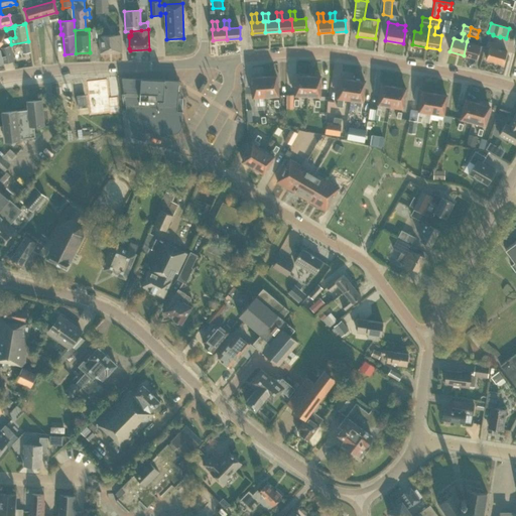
[(0,46),(10,44),(8,37),(6,37),(6,35),(4,35),(4,34),(0,34),(0,46)]
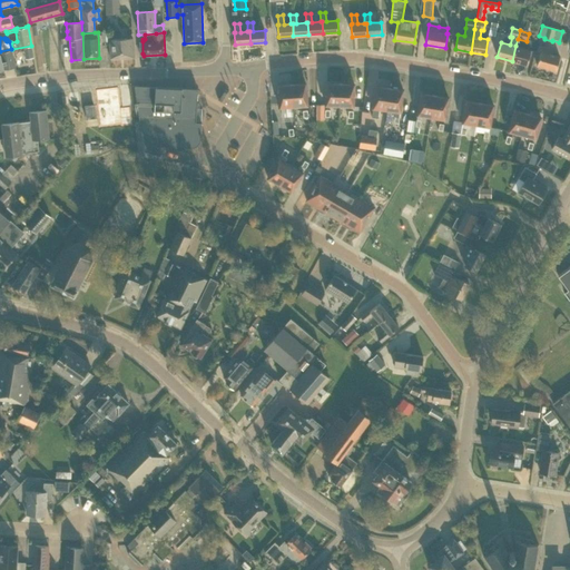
[(109,39),(110,59),(134,58),(133,38),(109,39)]
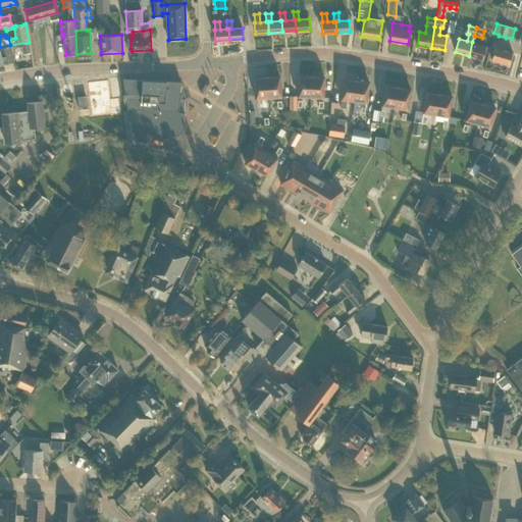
[(472,42),(469,56),(482,59),(486,46),(472,42)]
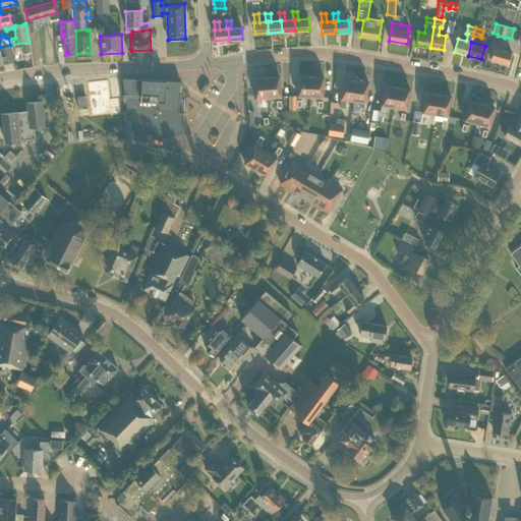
[(490,60),(508,64),(511,52),(503,50),(504,44),(496,42),(490,60)]
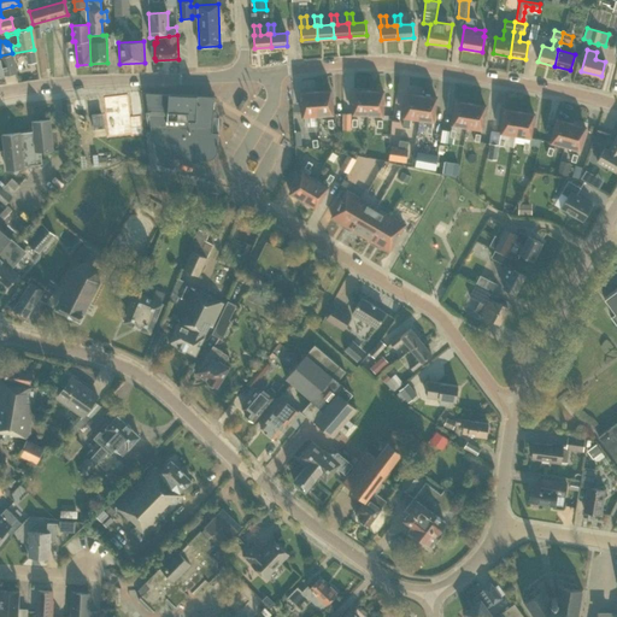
[(4,75),(16,72),(12,54),(0,56),(0,77),(5,77),(4,75)]
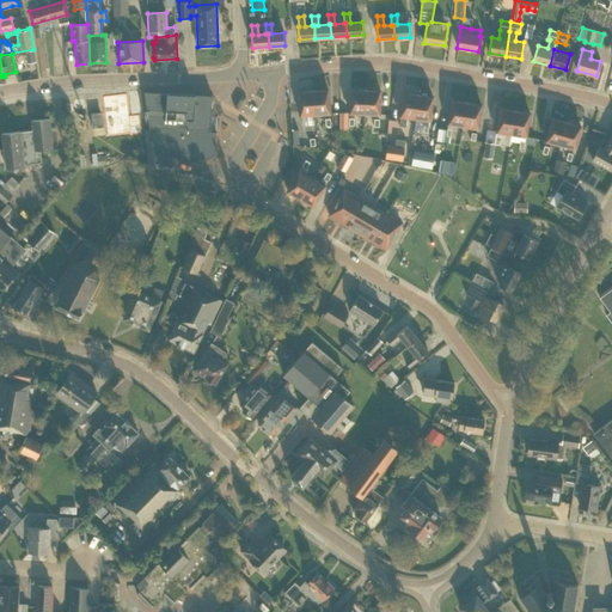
[(350,114),(365,114),(366,90),(350,89),(350,114)]
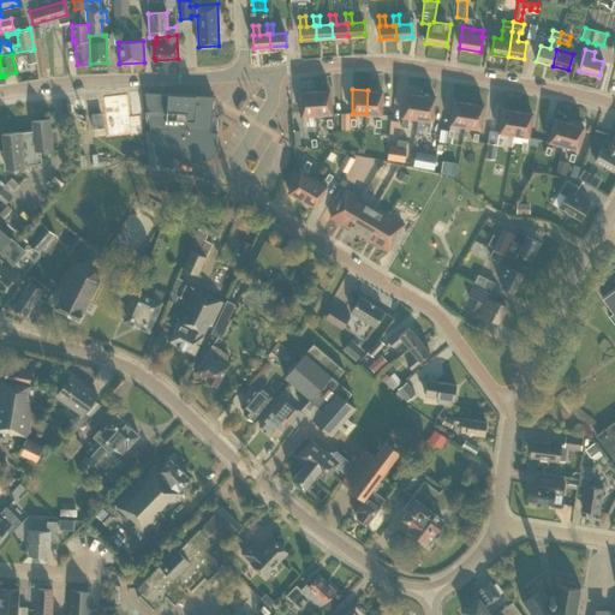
[(329,90),(315,91),(316,115),(332,114),(329,90)]
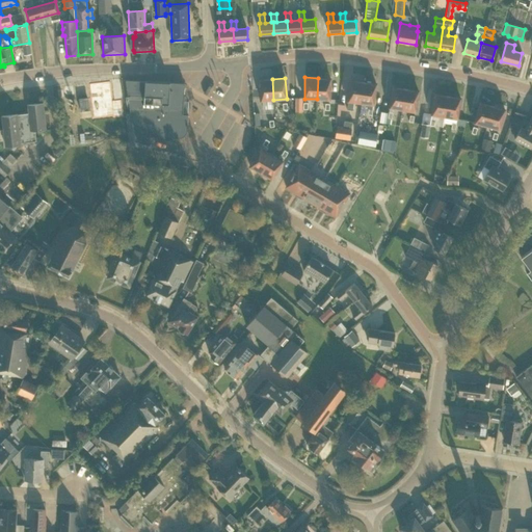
[(330,79),(318,78),(317,99),(329,100),(330,79)]
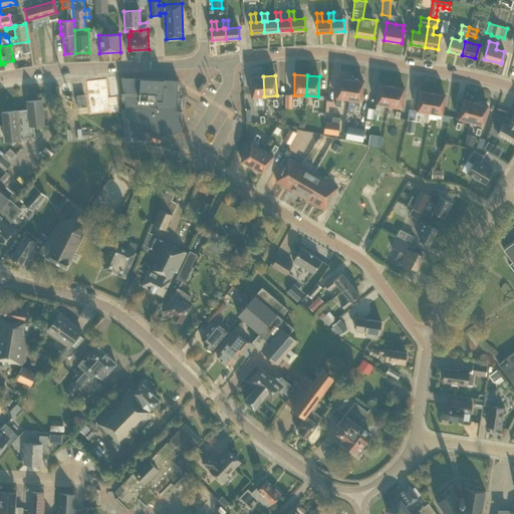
[(89,106),(90,113),(110,111),(105,76),(85,78),(87,93),(76,95),(77,107),(89,106)]
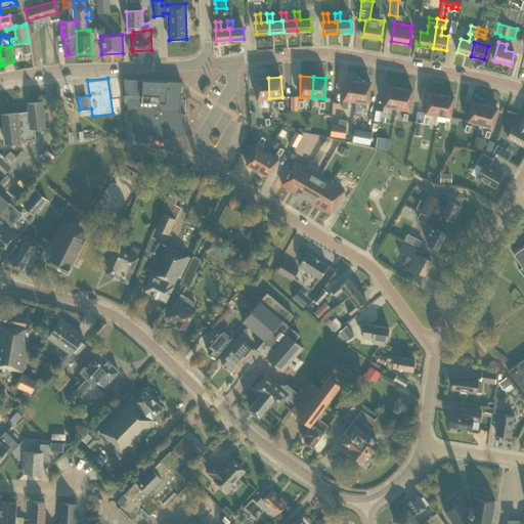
[(257,99),(269,98),(268,78),(256,79),(257,99)]
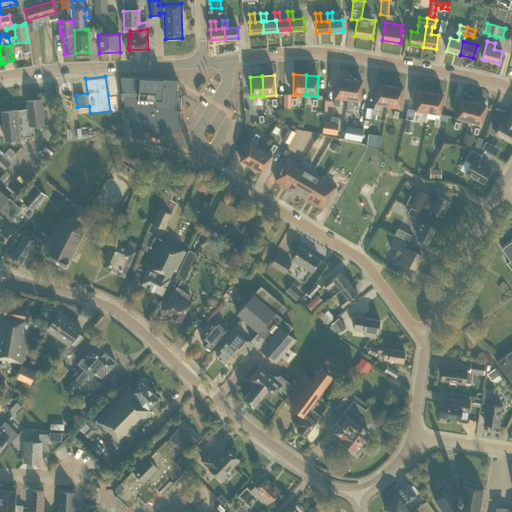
[(129,136),(144,139),(145,131),(172,132),(175,132),(178,130),(179,128),(180,125),(181,110),(176,110),(177,80),(121,77),(129,136)]
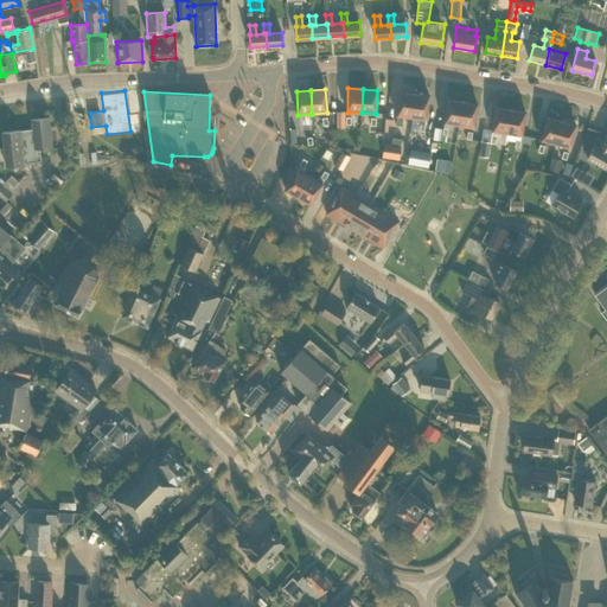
[(397,115),(411,117),(415,94),(400,91),(397,115)]
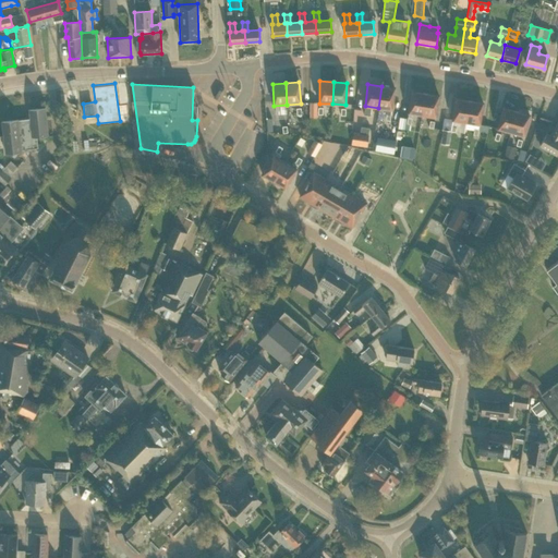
[(391,110),(395,88),(381,86),(378,108),(386,109),(391,110)]
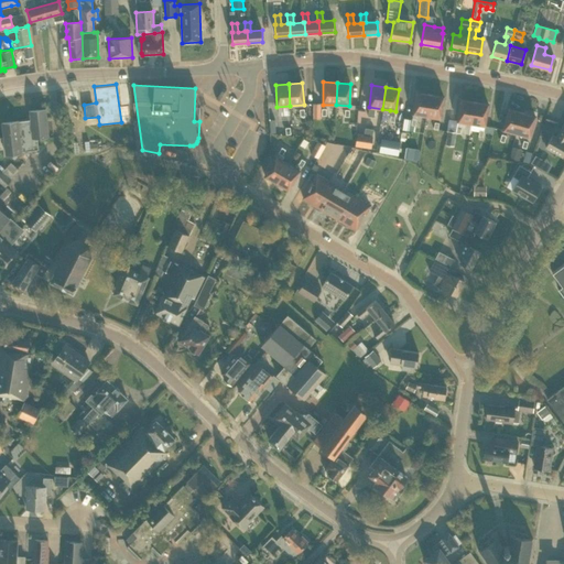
[(413,114),(426,116),(430,95),(416,93),(413,114)]
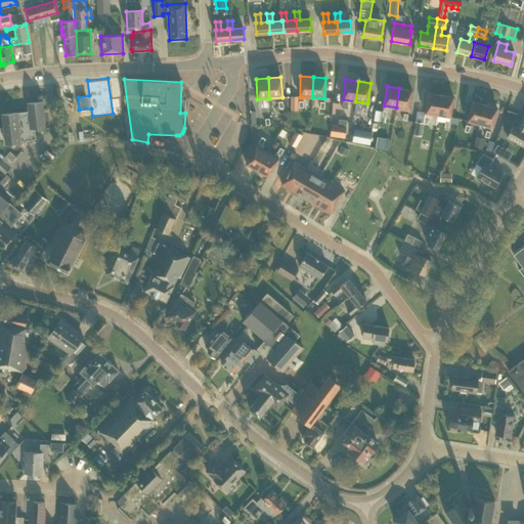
[(411,90),(399,88),(396,107),(408,110),(411,90)]
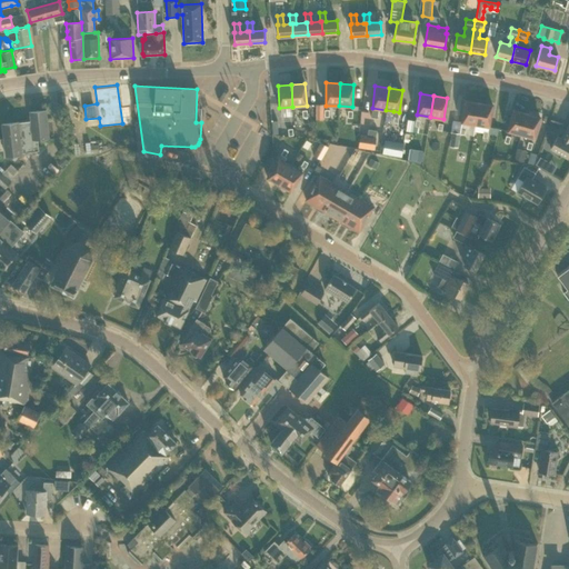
[(461,122),(476,125),(479,102),(466,100),(461,122)]
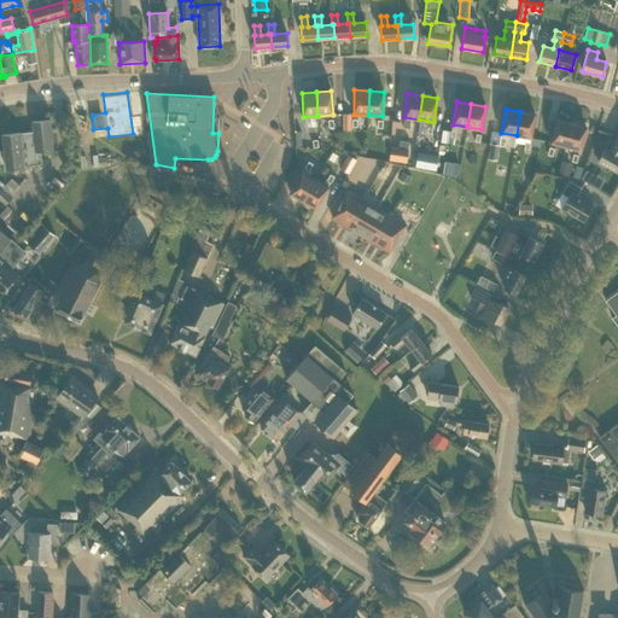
[(535,114),(520,111),(517,135),(531,138),(535,114)]
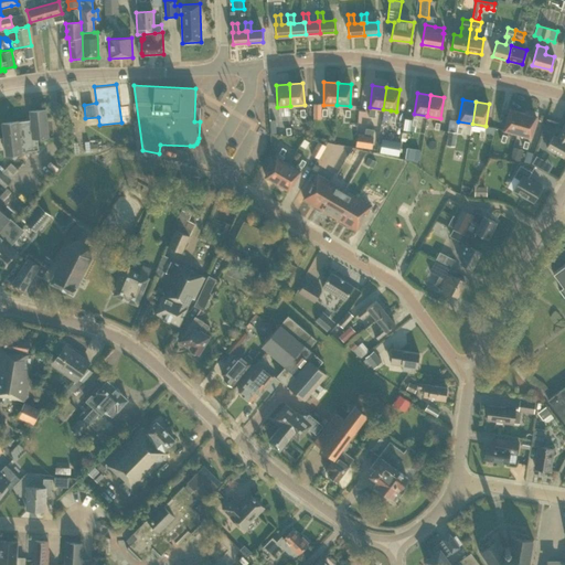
[(38,138),(49,137),(45,109),(30,112),(30,120),(1,124),(6,155),(22,153),(22,151),(39,149),(38,138)]
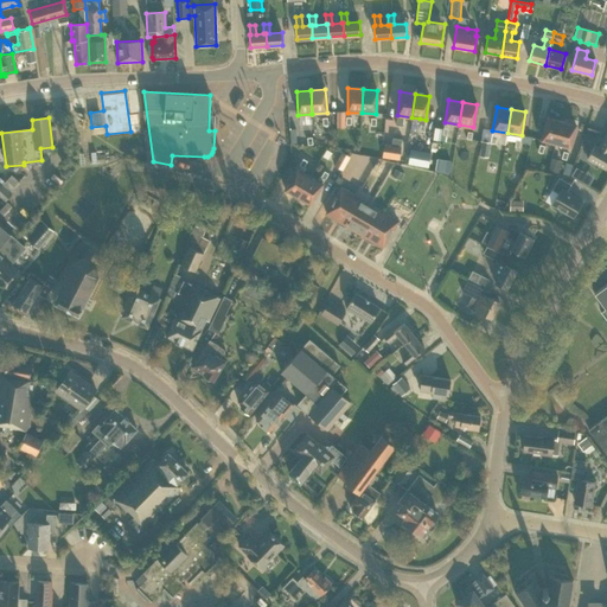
[(541,140),(555,144),(562,121),(548,117),(541,140)]
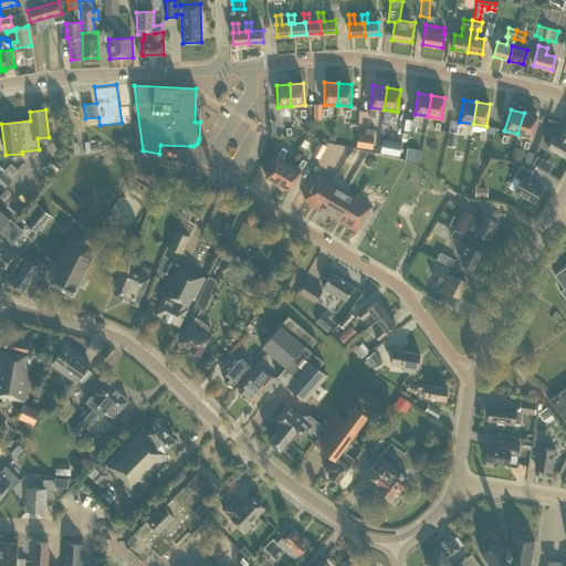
[(536,116),(524,113),(517,134),(531,138),(536,116)]
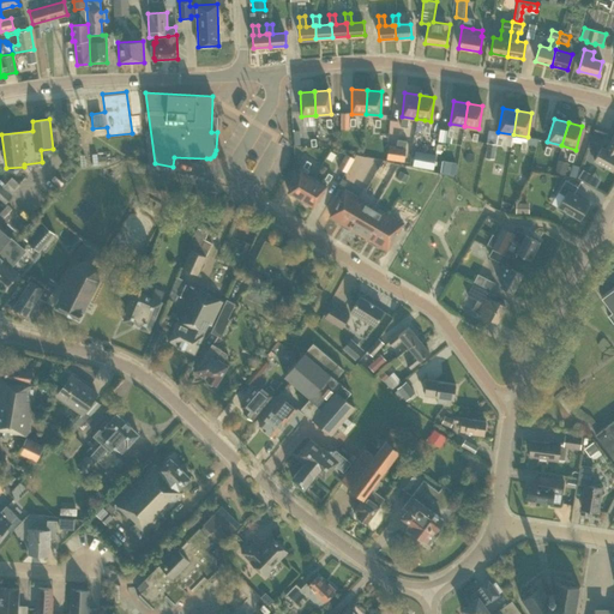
[(440,130),(438,140),(446,142),(447,136),(447,134),(449,131),(440,130)]
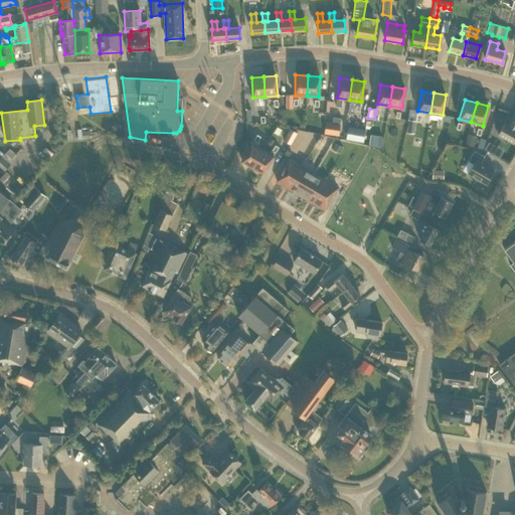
[(407,122),(408,112),(402,111),(400,121),(407,122)]
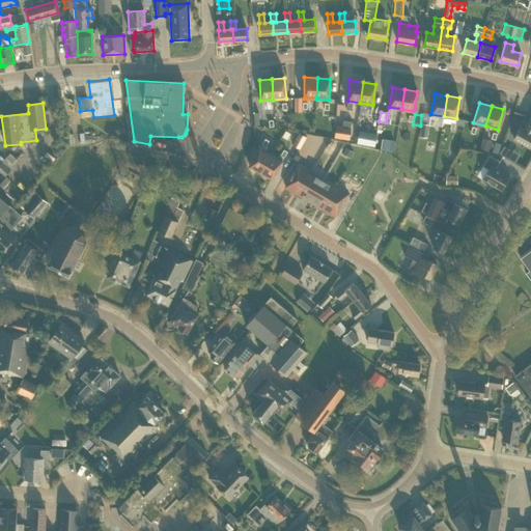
[(530,115),(524,129),(521,127),(513,138),(530,147),(530,145),(530,115)]
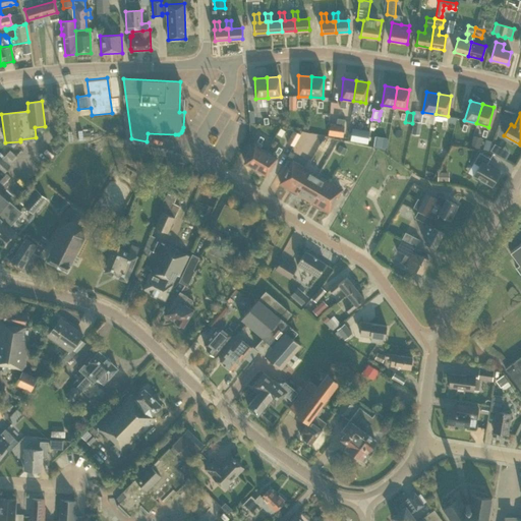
[(419,135),(421,122),(413,121),(411,133),(419,135)]
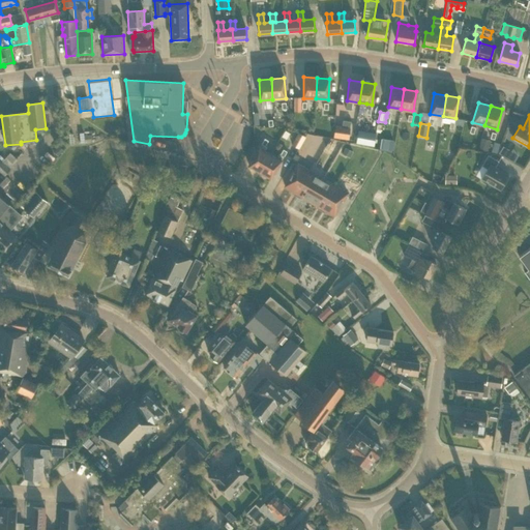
[(348,140),(350,127),(335,125),(333,138),(348,140)]
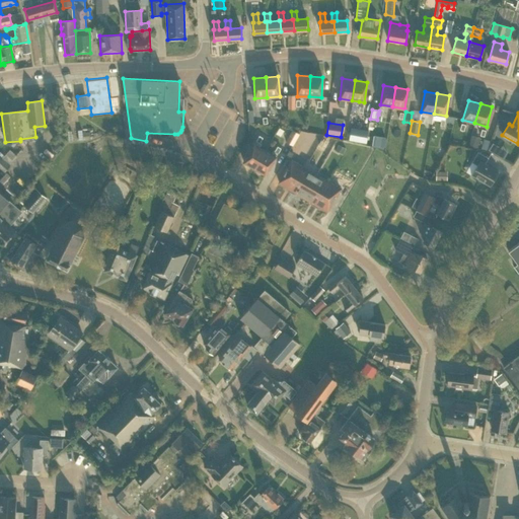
[(279,127),(276,134),(280,137),(284,130),(279,127)]
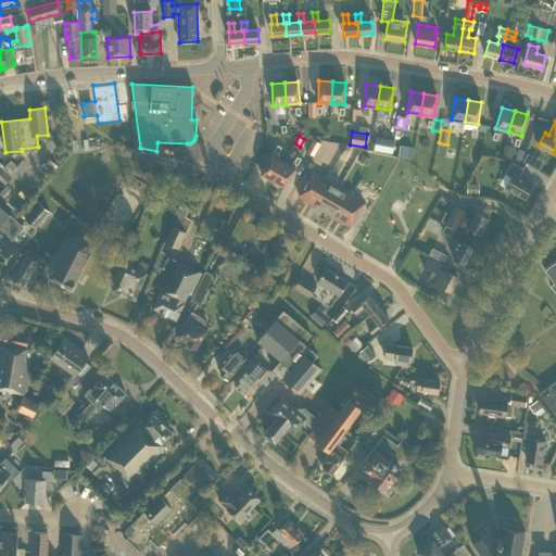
[(318,165),(335,171),(343,143),(326,137),(321,149),(324,150),(318,165)]
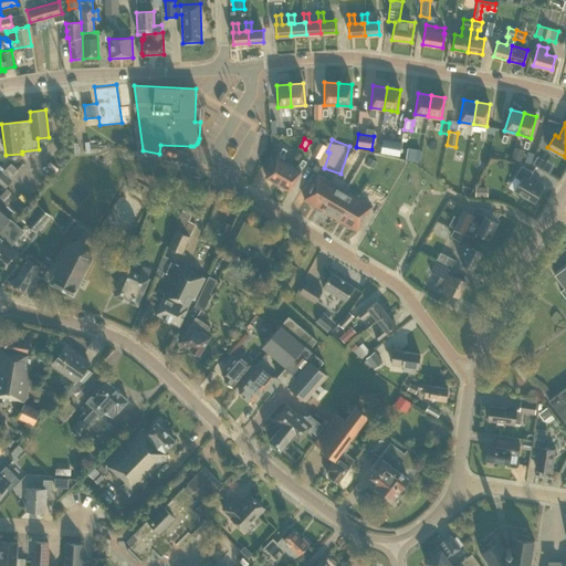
[(399,156),(401,143),(383,139),(380,153),(399,156)]
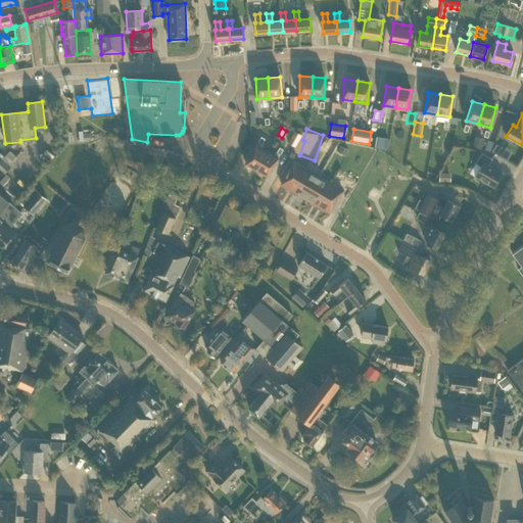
[(295,147),(301,136),(294,132),(287,143),(295,147)]
